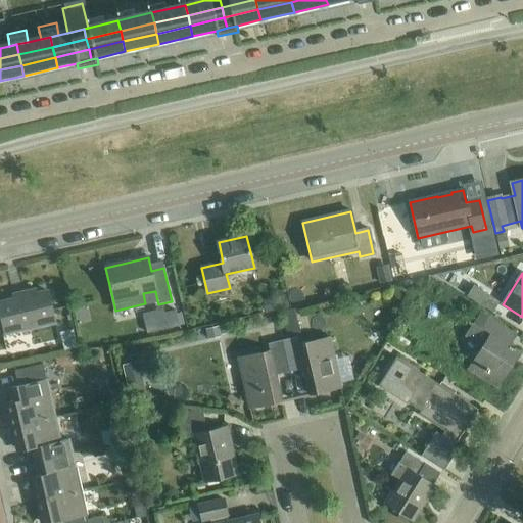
[(467,296),(492,313),(500,302),(474,285),(467,296)]
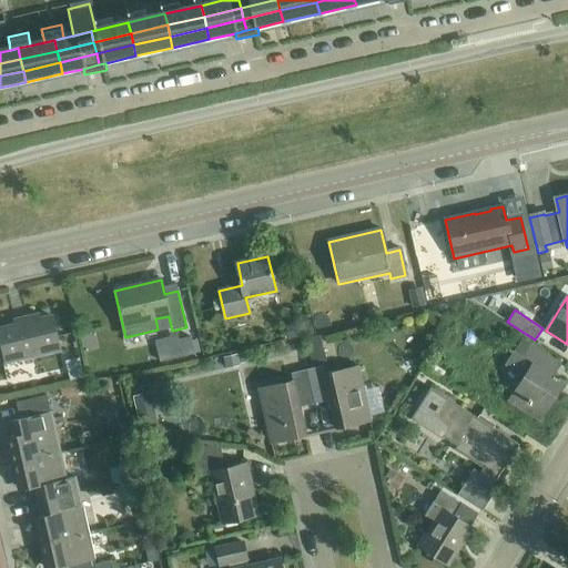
[(21,353),(22,358),(59,351),(51,317),(39,321),(38,316),(24,318),(26,324),(0,327),(0,337),(3,356),(21,353)]
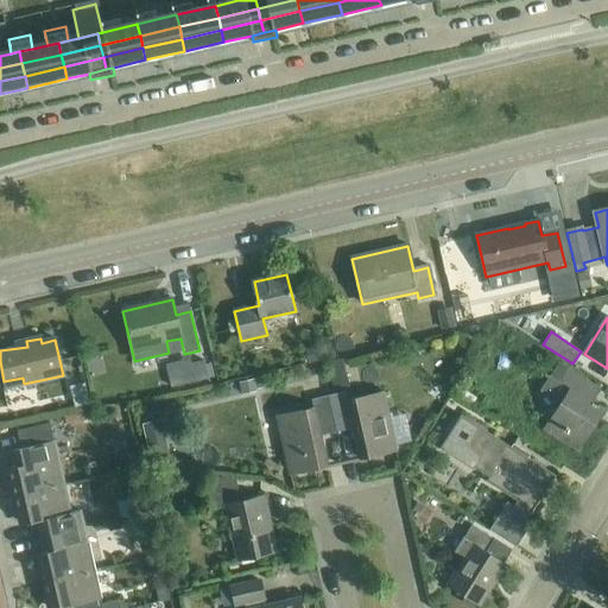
[(544,430),(576,450),(603,410),(593,403),(601,390),(559,362),(543,387),(563,401),(544,430)]
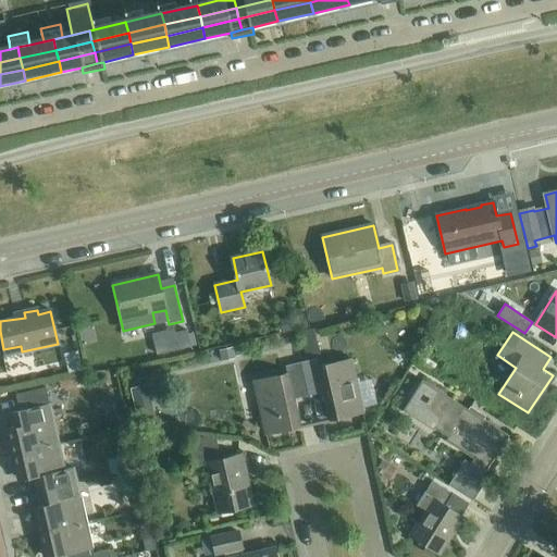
[(316,338),(301,341),(306,358),(320,355),(316,338)]
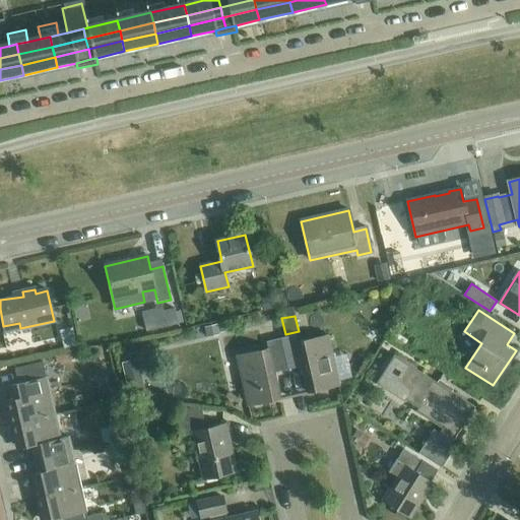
[(279,334),(276,319),(268,321),(271,335),(279,334)]
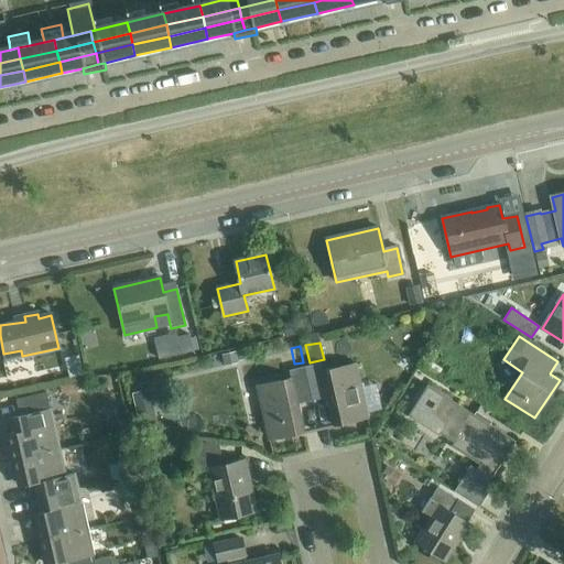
[(318,364),(304,367),(312,401),(326,398),(333,426),(367,419),(355,366),(321,373),(318,364)]
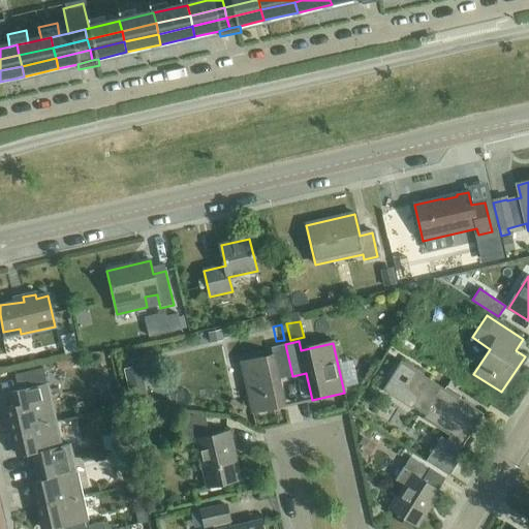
[(292,376),(285,344),(271,347),(273,356),(240,364),(251,413),(284,406),(279,379),(292,376)]
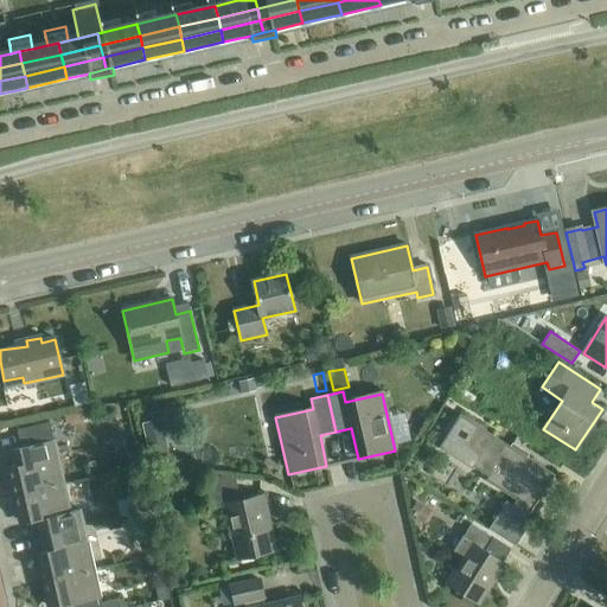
[(515,500),(512,504),(506,500),(490,528),(517,545),(531,521),(526,518),(554,474),(459,415),(438,448),(471,470),(472,467),(486,477),(484,481),(515,500)]
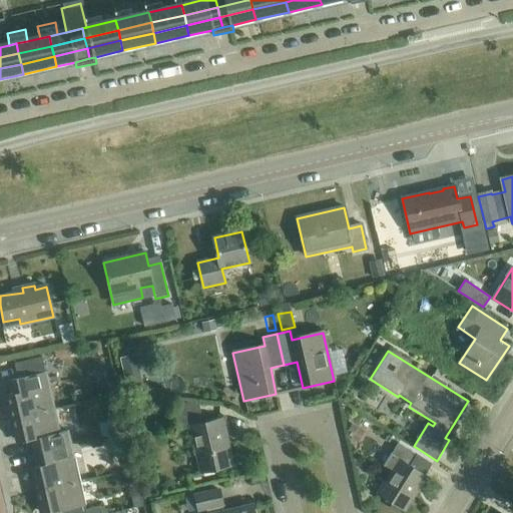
[(12,394),(5,396),(11,420),(55,410),(50,386),(48,386),(41,358),(40,358),(24,362),(14,364),(17,379),(18,380),(26,378),(29,390),(12,394)]
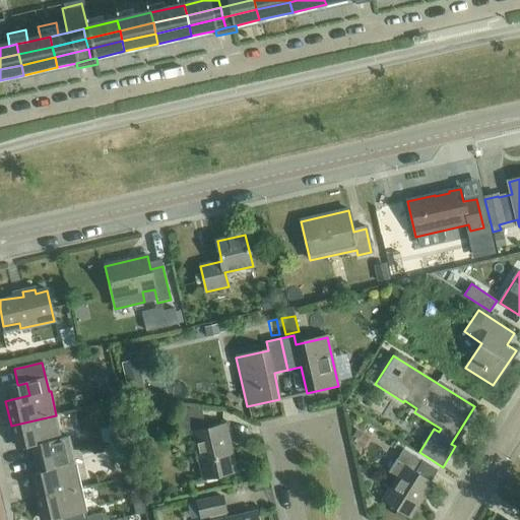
[(181,441),(193,439),(202,480),(234,473),(226,440),(229,439),(225,424),(206,428),(202,409),(178,407),(177,435),(180,435),(181,441)]
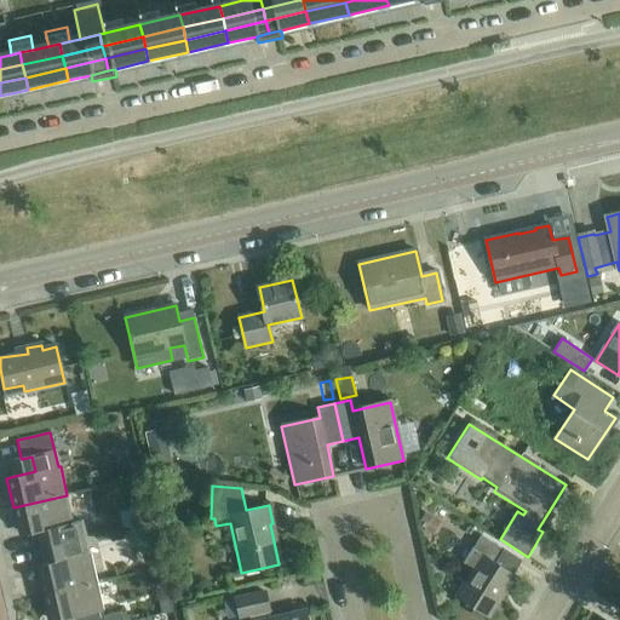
[(61,528),(64,543),(85,538),(81,522),(74,523),(67,495),(13,507),(21,538),(61,528)]
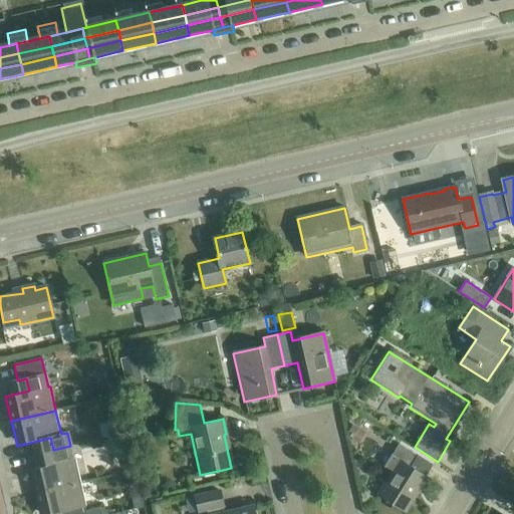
[(393,472),(377,495),(393,504),(392,509),(399,513),(403,510),(405,511),(426,478),(425,477),(433,465),(399,444),(392,455),(383,467),(393,472)]
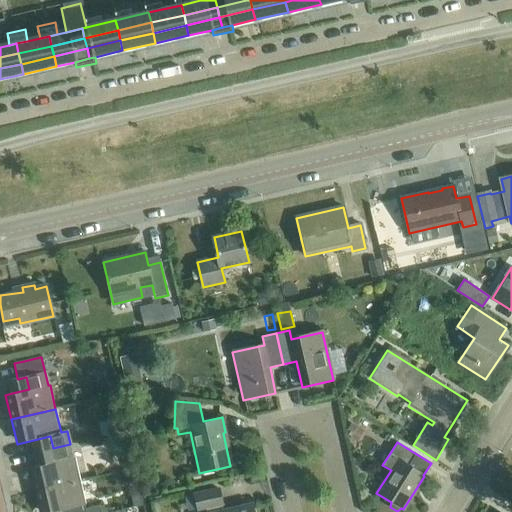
[(31,468),(36,491),(80,481),(75,457),(73,458),(70,444),(53,448),(56,462),(31,468)]
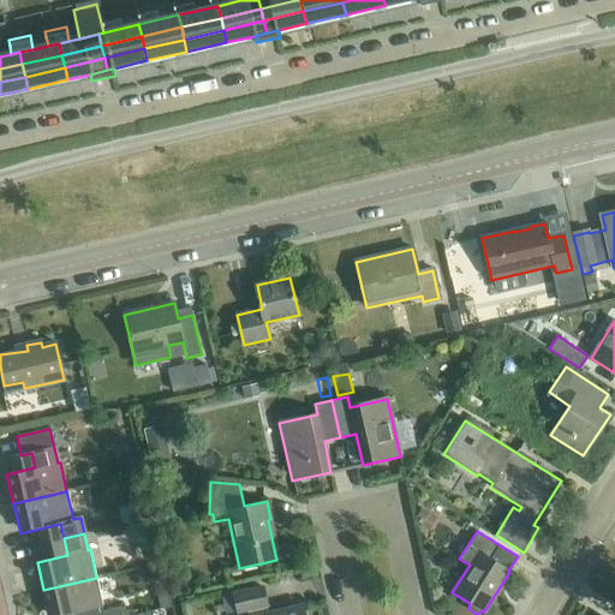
[(69,614),(81,613),(81,614),(123,614),(121,605),(102,610),(101,608),(103,607),(96,578),(43,590),(48,614),(69,614)]
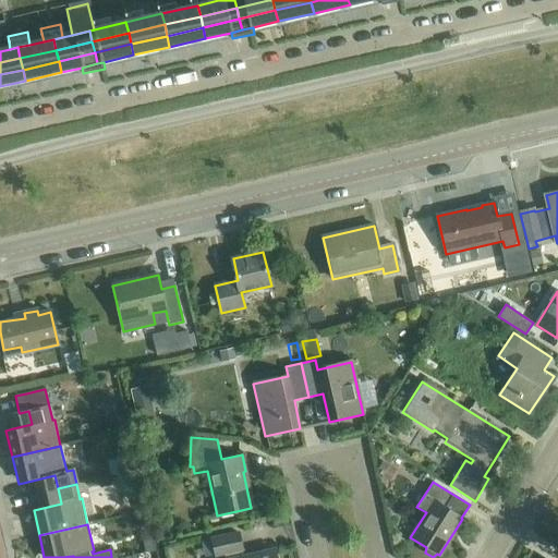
[(276,557),(274,549),(243,557),(238,533),(211,540),(215,554),(223,553),(225,557),(276,557)]
